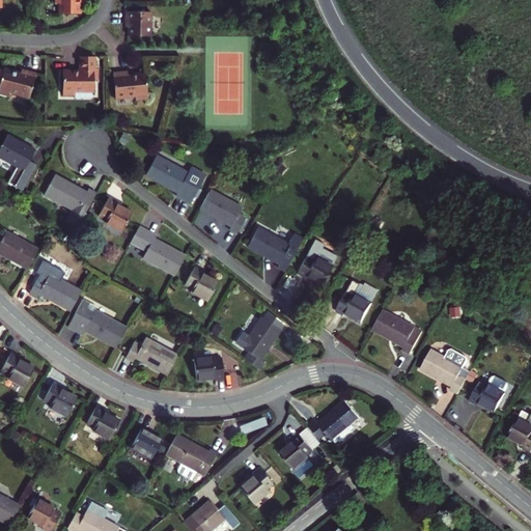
[(54,0),(54,7),(58,7),(58,17),(79,18),(79,8),(80,3),(82,3),(81,0),(54,0)]
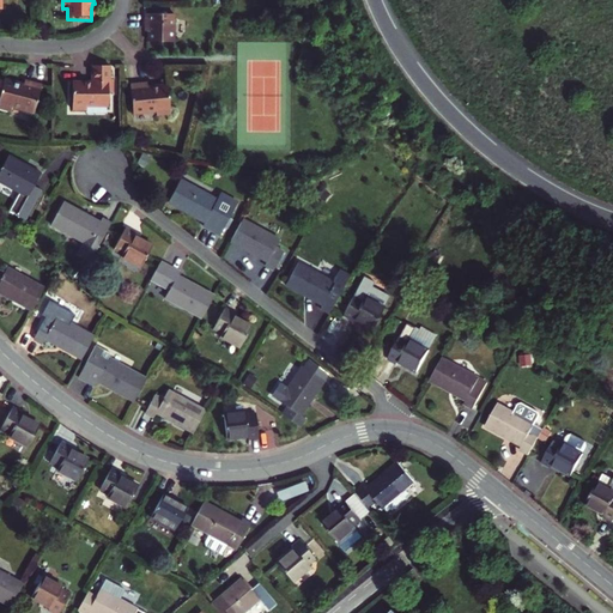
[(174,42),(174,14),(146,14),(146,31),(149,31),(149,42),(174,42)]
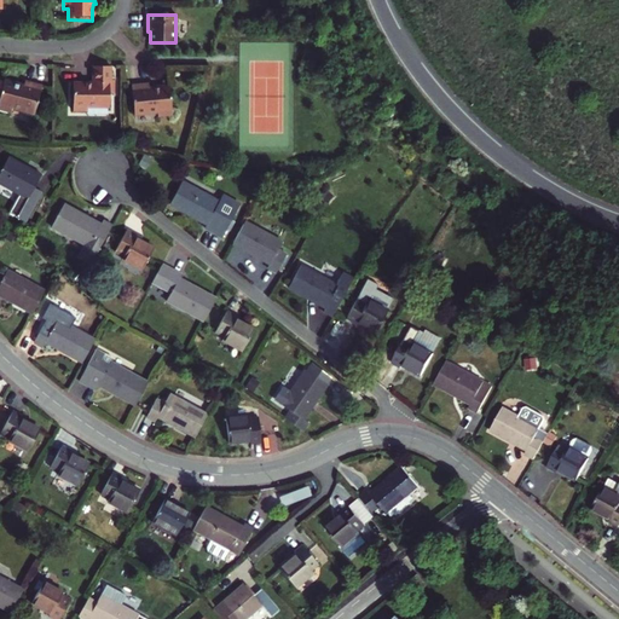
[(111,67),(94,67),(94,84),(75,84),(75,113),(90,113),(90,108),(111,108),(111,94),(116,94),(116,81),(111,81),(111,67)]
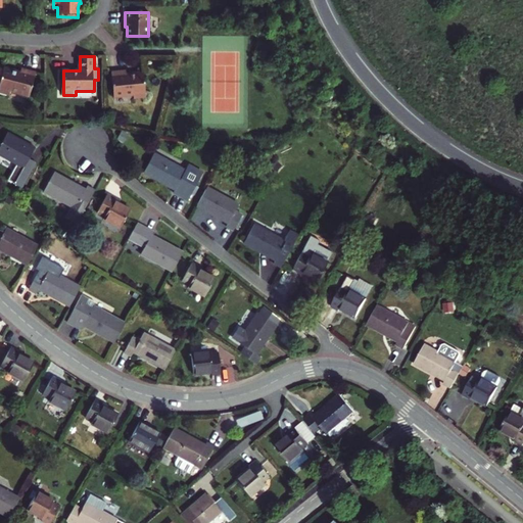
[(0,94),(9,97),(10,93),(31,98),(37,73),(22,69),(21,73),(4,68),(4,70),(0,68),(0,94)]
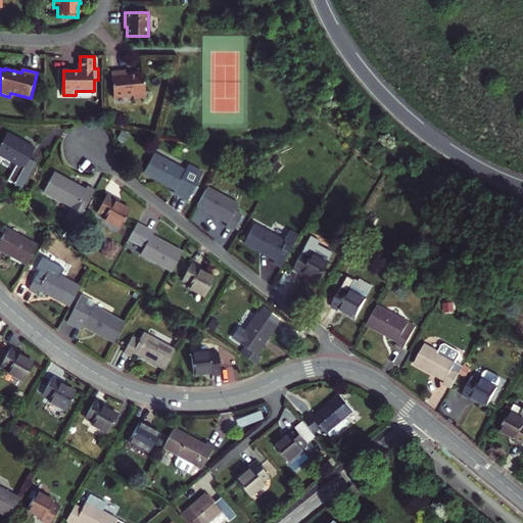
[(112,70),(113,97),(133,96),(133,99),(146,99),(144,73),(128,74),(127,69),(112,70)]
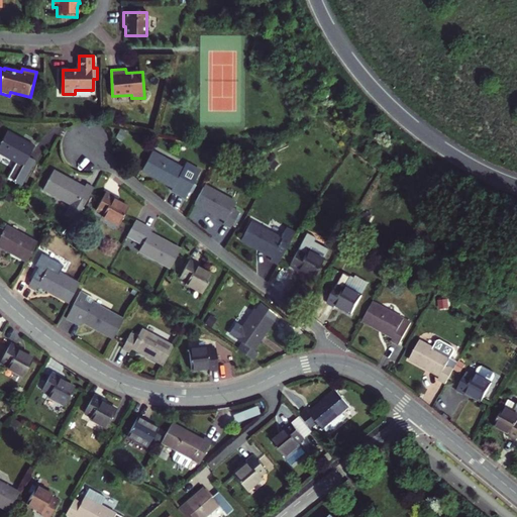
[(0,141),(0,156),(14,163),(8,174),(8,175),(8,177),(8,178),(9,179),(10,180),(11,181),(12,182),(13,182),(21,186),(34,161),(27,158),(32,146),(5,132),(0,141)]
